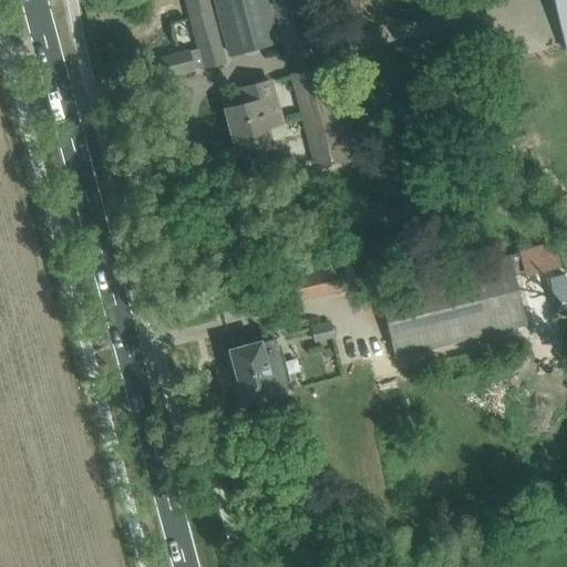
[(204,69),(226,63),(208,0),(187,0),(186,0),(199,49),(204,66),(204,69)]
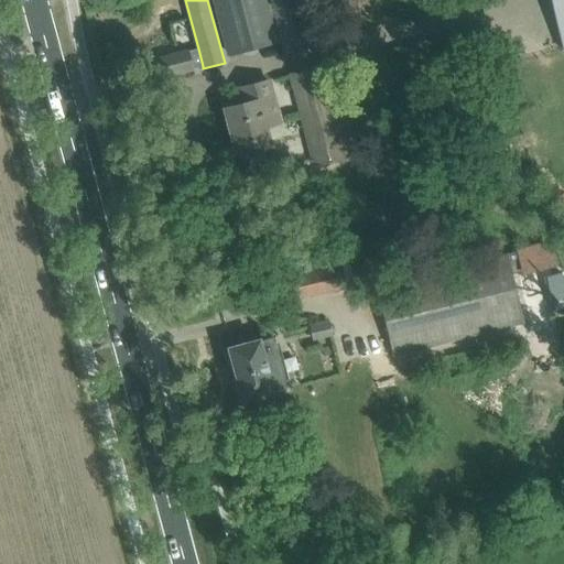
[(212,0),(227,58),(278,44),(266,0),(212,0)]
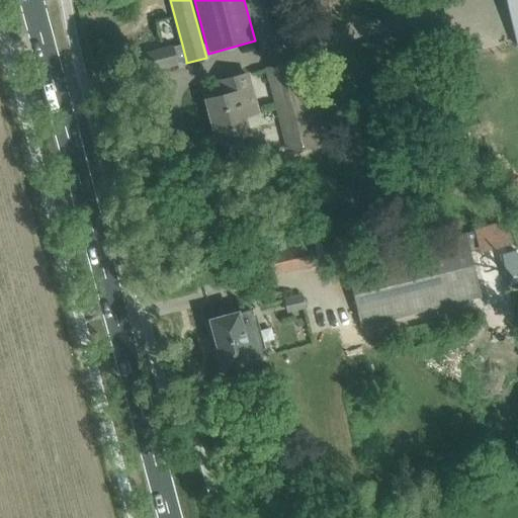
[(290,40),(279,0),(247,0),(260,51),(291,42),(290,40)]
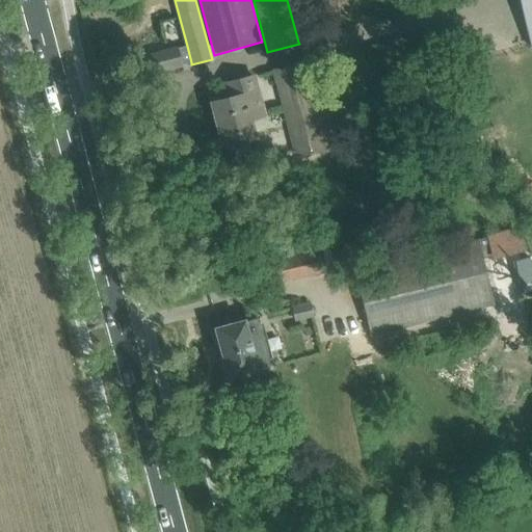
[(531,0),(519,0),(531,49),(531,0)]
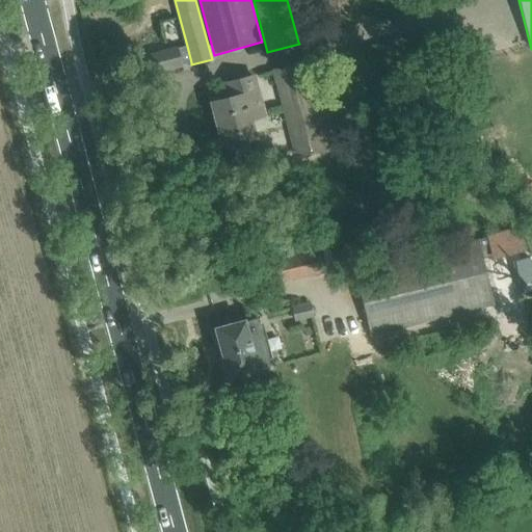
[(158,51),(137,56),(142,77),(163,72),(183,67),(183,64),(191,62),(187,46),(179,48),(179,46),(158,51)]
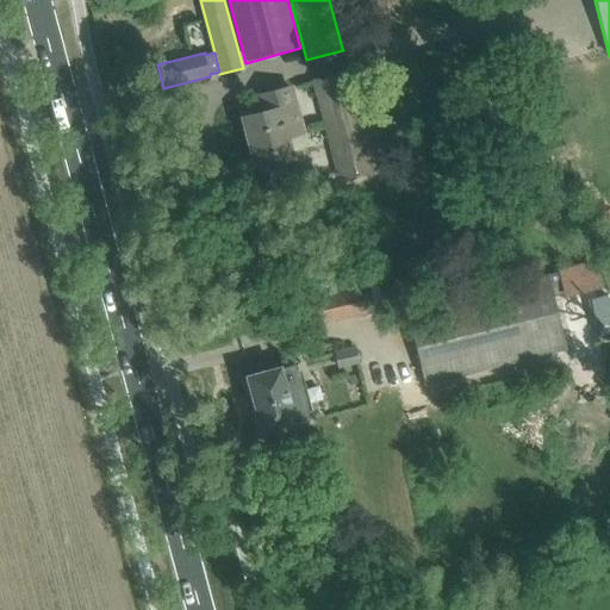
[(312,81),(338,182),(384,170),(358,69),(312,81)]
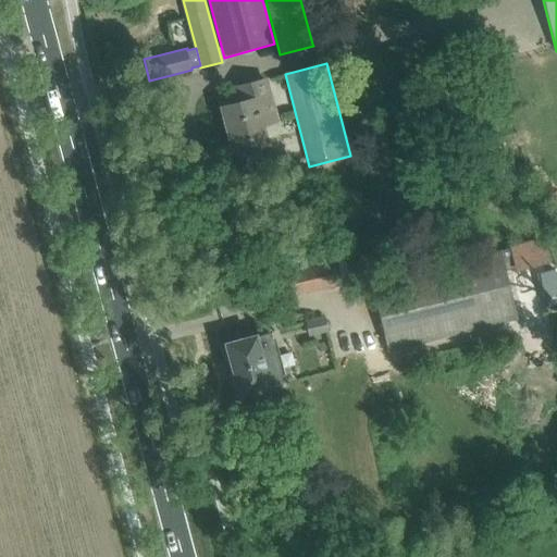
[(234,152),(255,147),(267,144),(262,125),(276,121),(265,79),(257,82),(236,87),(237,89),(246,87),(249,100),(222,107),(234,152)]
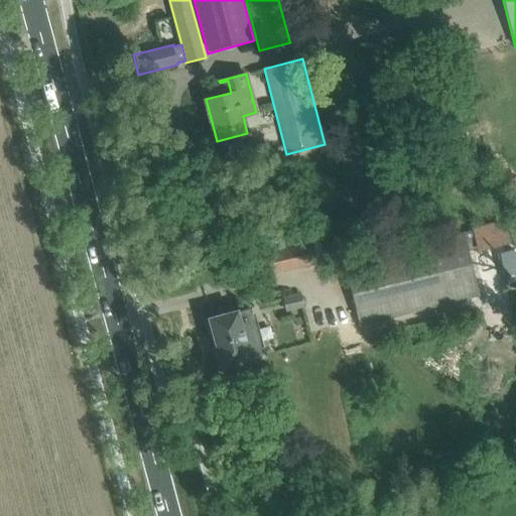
[(464,233),(345,263),(360,325),(479,295),(464,233)]
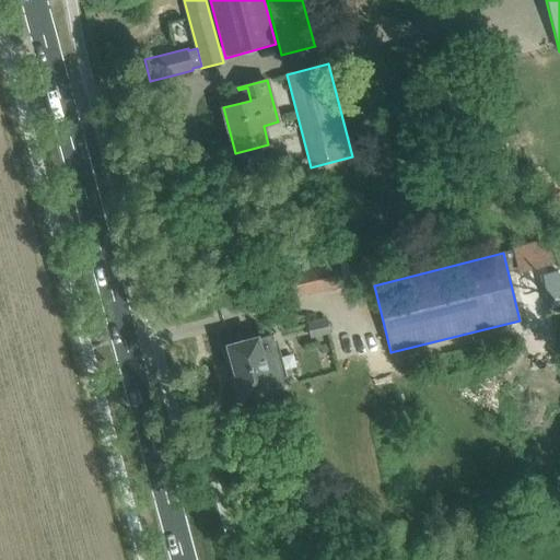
[(306,324),(310,339),(329,335),(325,319),(306,324)]
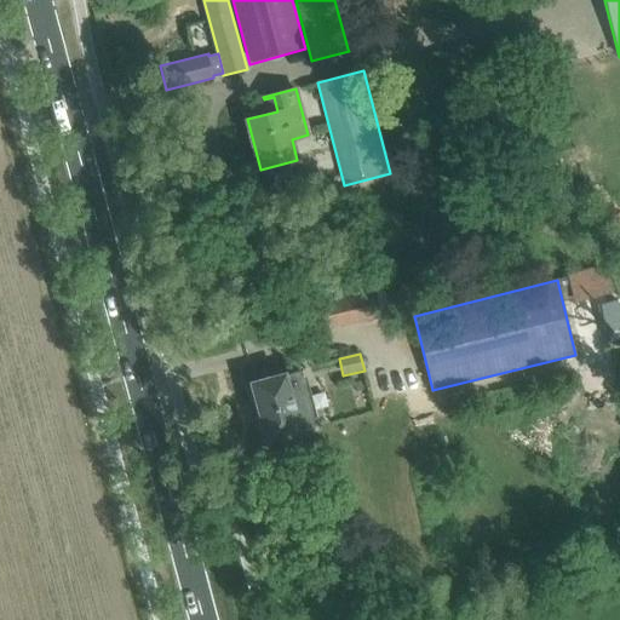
[(265,441),(290,435),(300,432),(300,431),(314,428),(299,371),(285,374),(285,373),(250,382),(265,441)]
